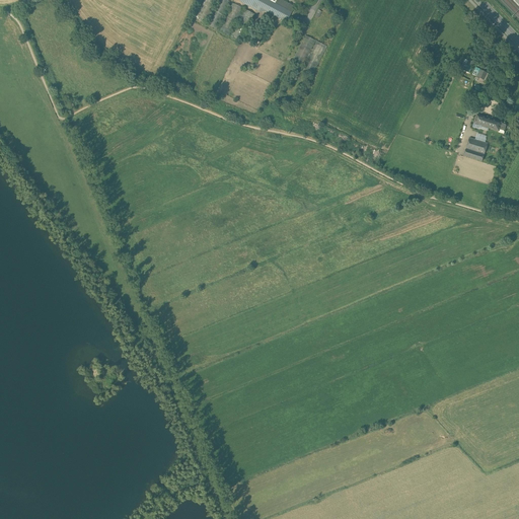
[(215,0),(204,0),(196,17),(205,22),(215,0)]
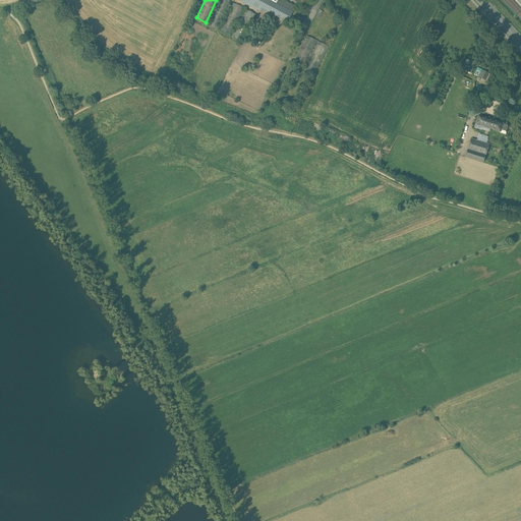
[(254,9),(256,5),(247,1),(245,0),(244,3),(254,9)]
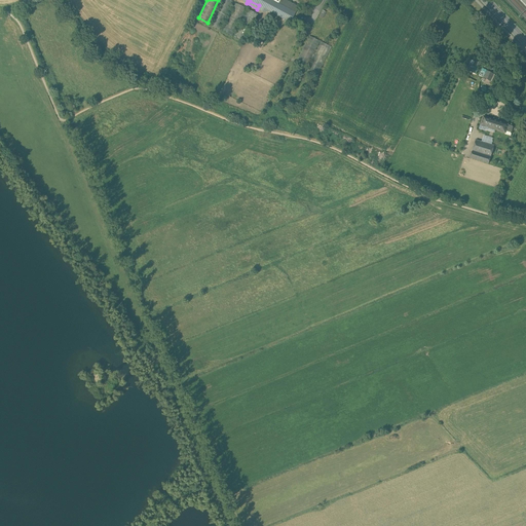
[(267,10),(271,0),(250,0),(250,1),(259,5),(261,7),(265,9),(267,10)]
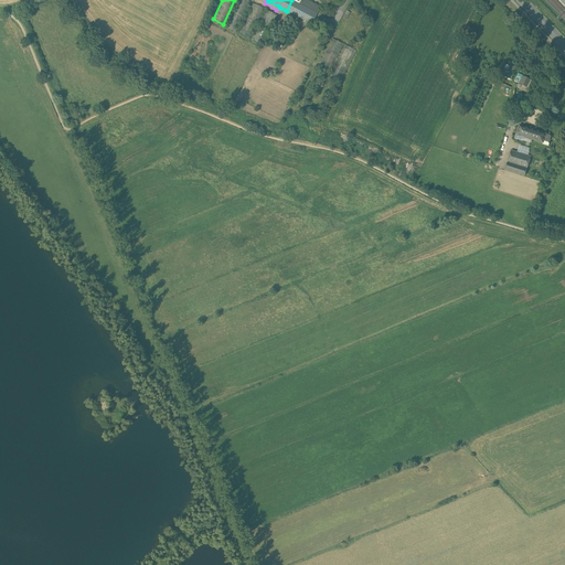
[(287,11),(292,14),(300,0),(291,0),(287,11)]
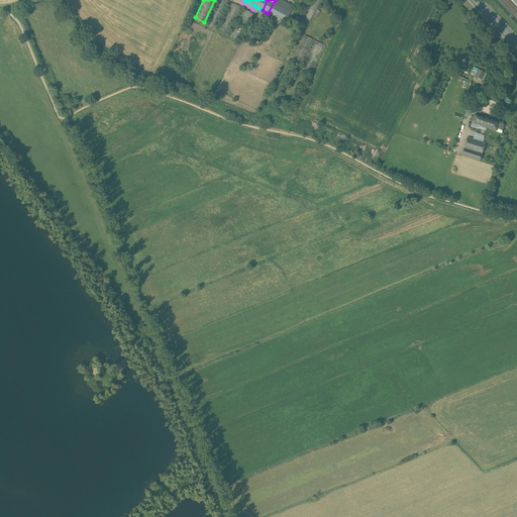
[(280,0),(275,0),(268,13),(285,22),(293,7),(280,0)]
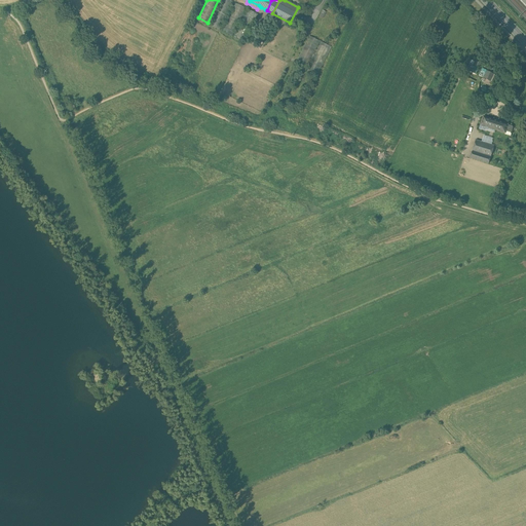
[(320,41),(309,37),(296,64),(306,69),(320,41)]
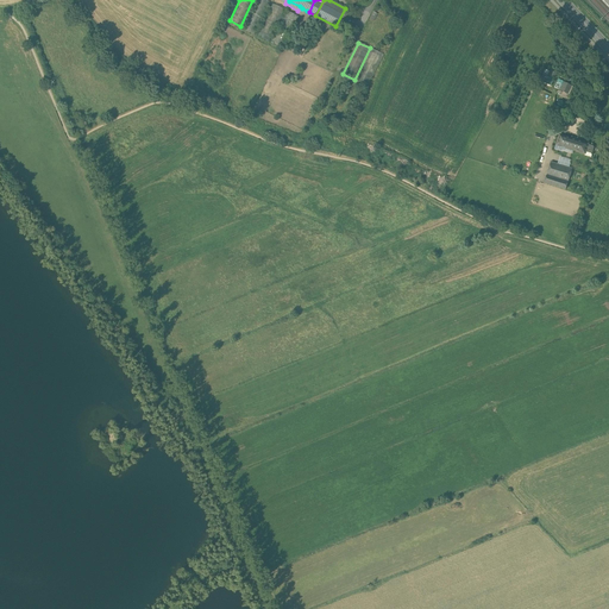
[(383,54),(371,49),(356,80),(368,86),(383,54)]
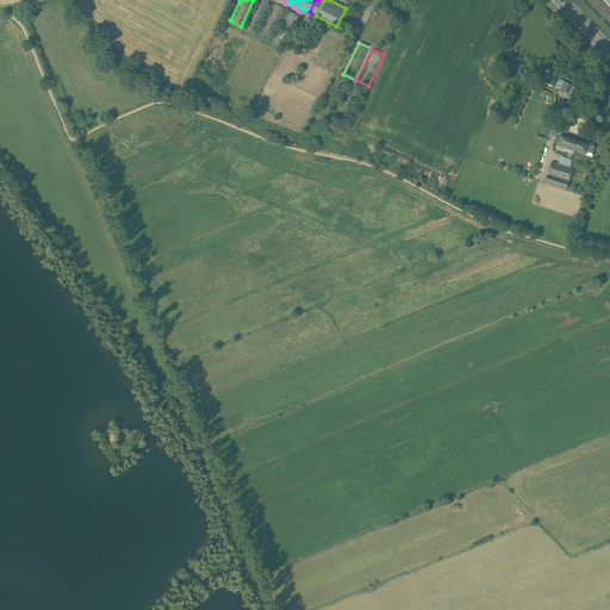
[(553,86),(558,73),(546,68),(541,81),(553,86)]
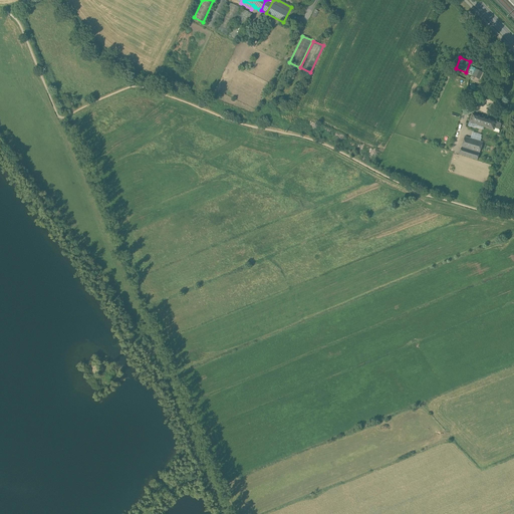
[(478,84),(483,71),(471,66),(468,73),(472,75),(470,80),(478,84)]
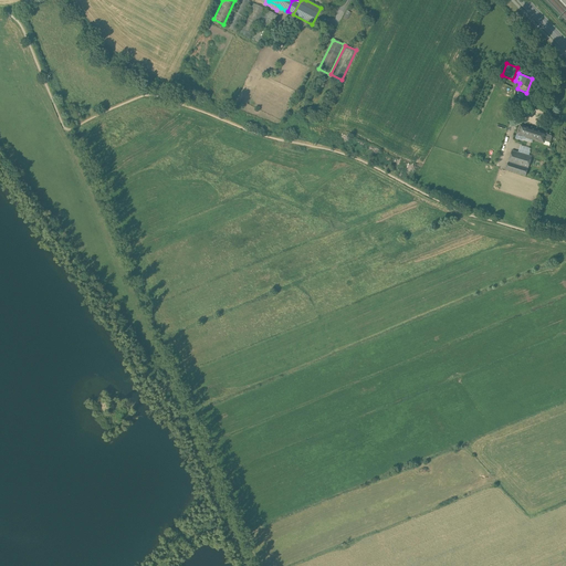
[(547,133),(520,125),(516,135),(545,144),(547,133)]
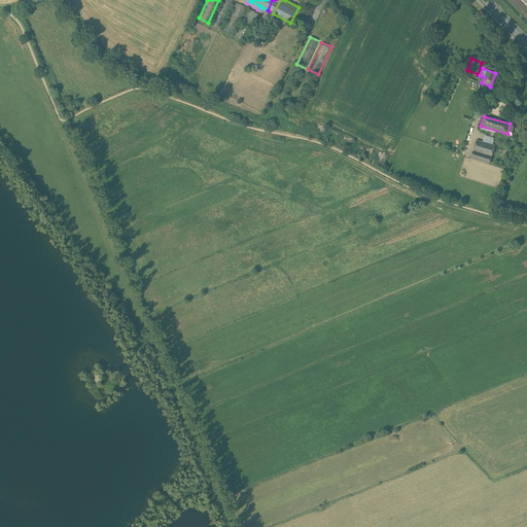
[(483,140),(492,143),(494,138),(484,135),(483,140)]
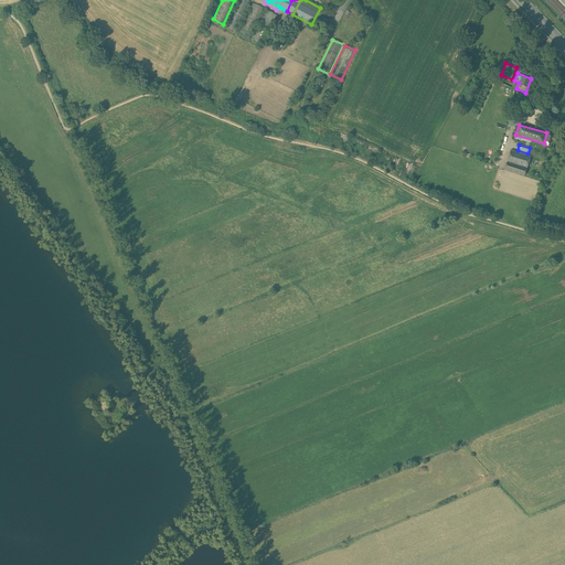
[(511,150),(508,162),(526,168),(531,156),(511,150)]
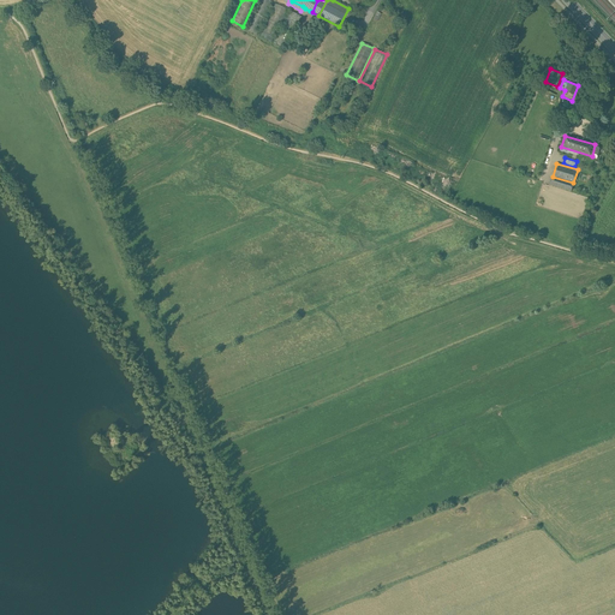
[(553,177),(550,185),(571,192),(573,183),(553,177)]
